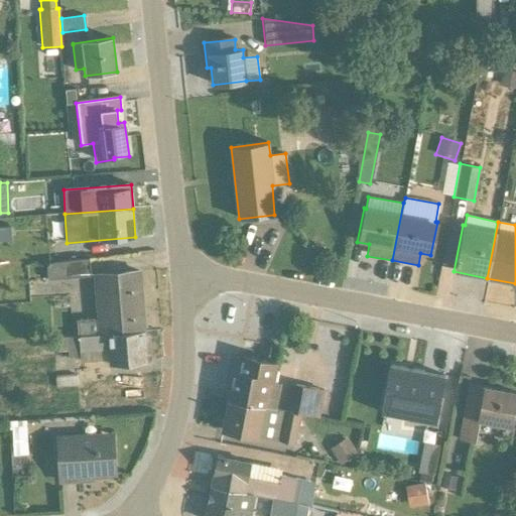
[(12,225),(0,225),(0,238),(12,238),(12,225)]
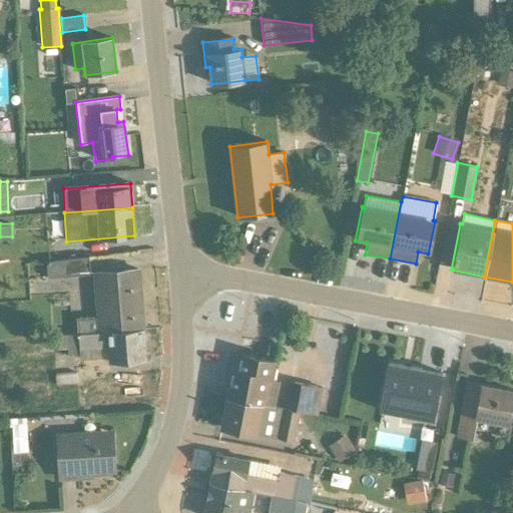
[(45,262),(47,278),(89,274),(88,257),(45,262)]
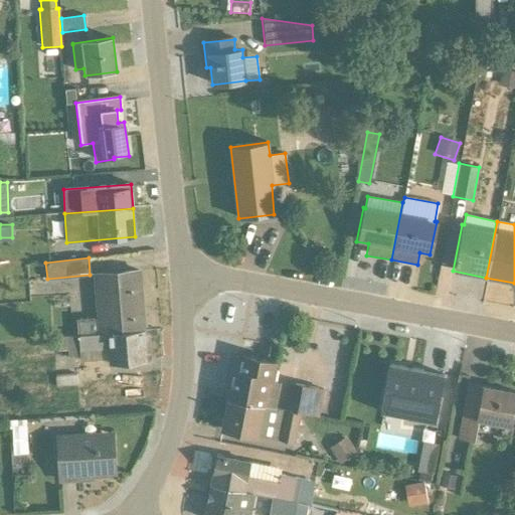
[(144,330),(140,269),(92,273),(95,317),(75,319),(76,335),(144,330)]
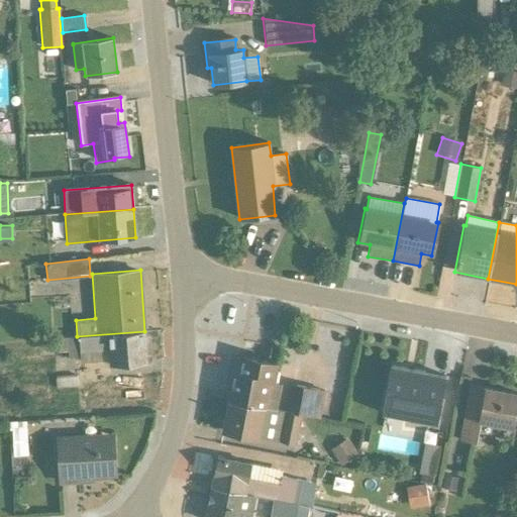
[(108,366),(147,363),(144,331),(56,338),(55,338),(57,351),(60,351),(60,355),(63,355),(64,351),(67,351),(68,359),(79,358),(80,364),(107,360),(108,366)]
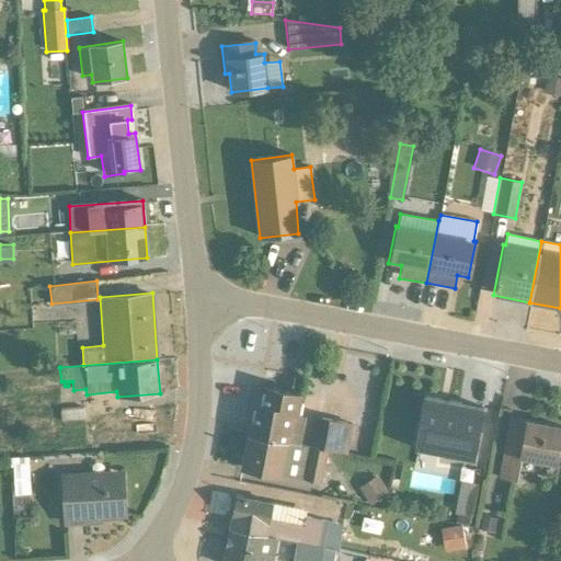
[(299,413),(304,396),(285,392),(284,399),(277,397),(277,392),(275,390),(263,388),(260,404),(258,404),(256,412),(252,411),(248,434),(299,444),(305,414),(299,413)]
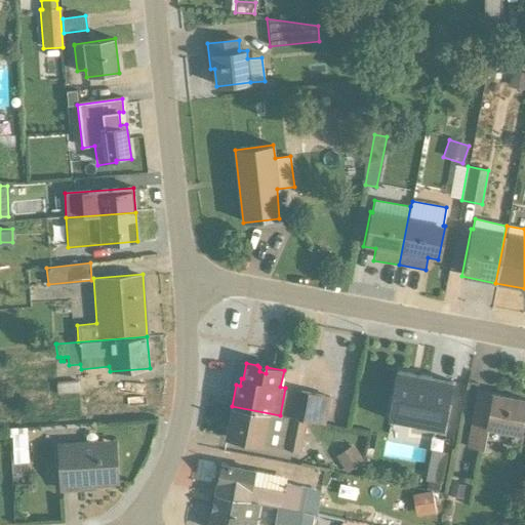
[(451,380),(396,370),(387,419),(442,430),(451,380)]
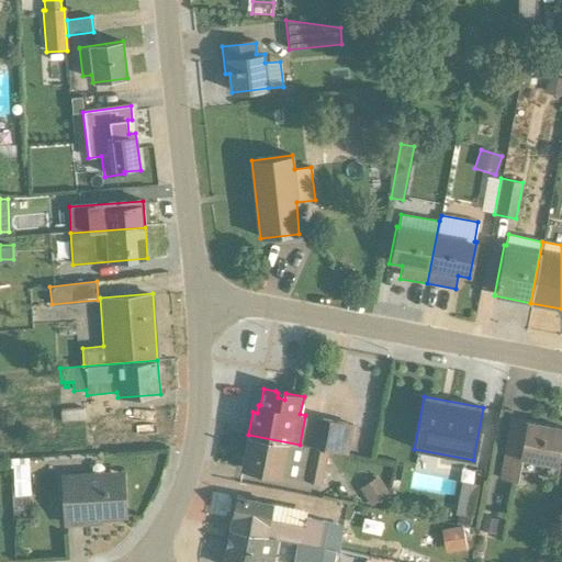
[(352,424),(315,416),(308,446),(347,453),(352,424)]
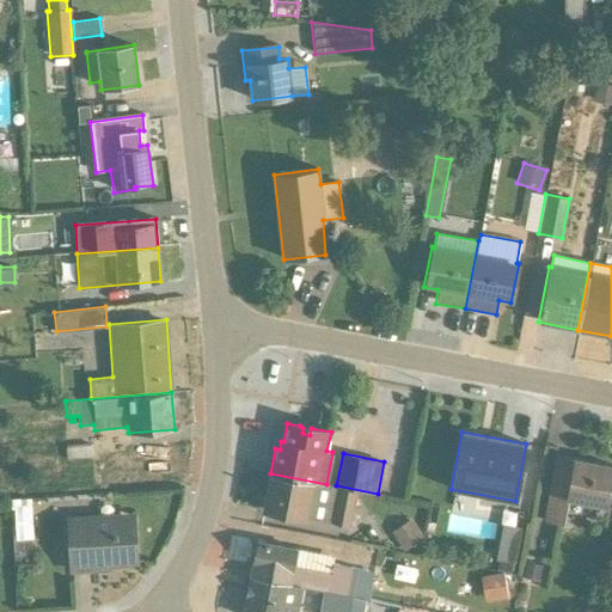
[(611,464),(555,456),(543,520),(562,524),(567,501),(606,507),(611,473),(611,464)]
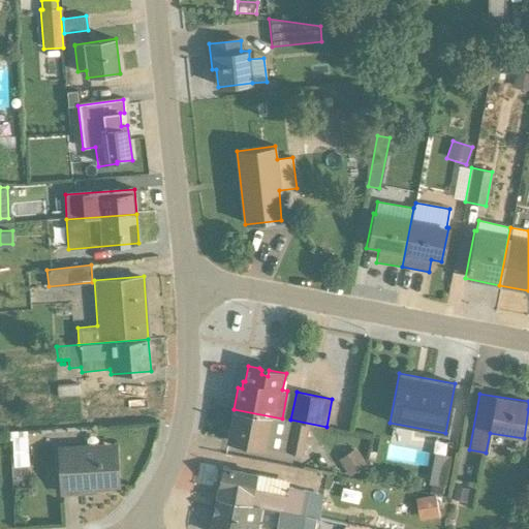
[(234,409),(226,441),(302,455),(308,424),(234,409)]
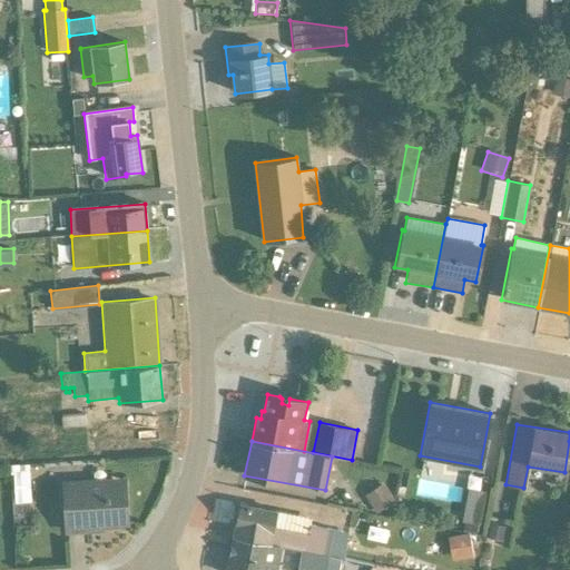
[(32,499),(31,462),(15,462),(16,500),(32,499)]
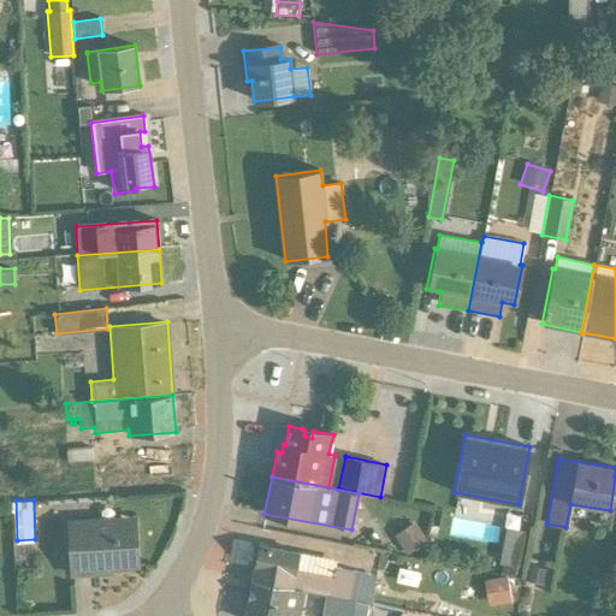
[(136,566),(134,517),(132,517),(69,521),(71,575),(90,574),(92,575),(111,574),(111,568),(136,566)]
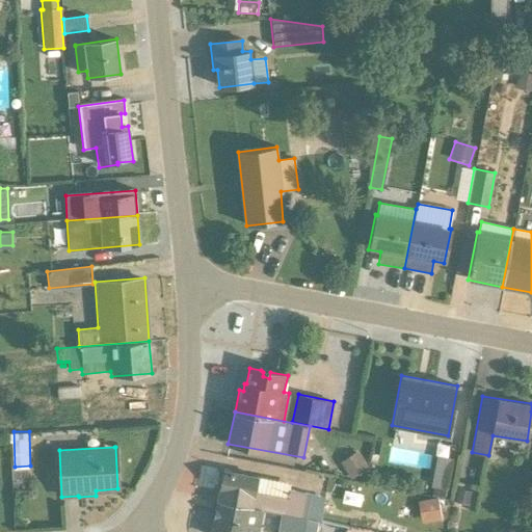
[(368,467),(357,450),(340,461),(350,479),(368,467)]
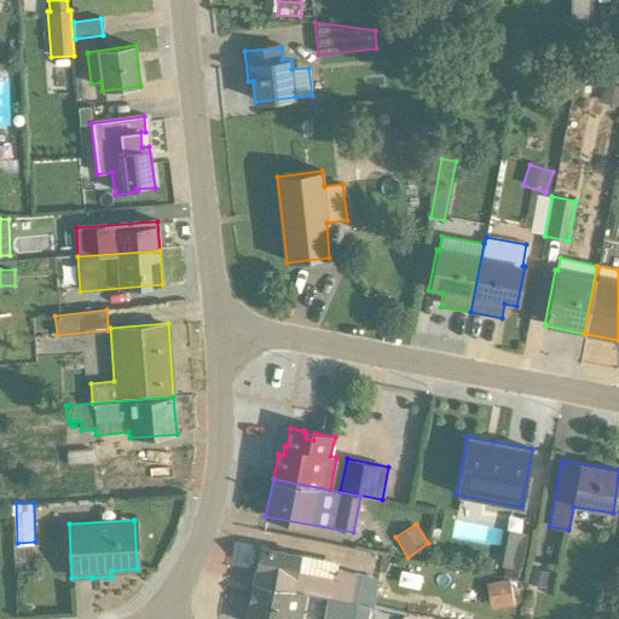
[(508,531),(502,566),(520,570),(526,534),(508,531)]
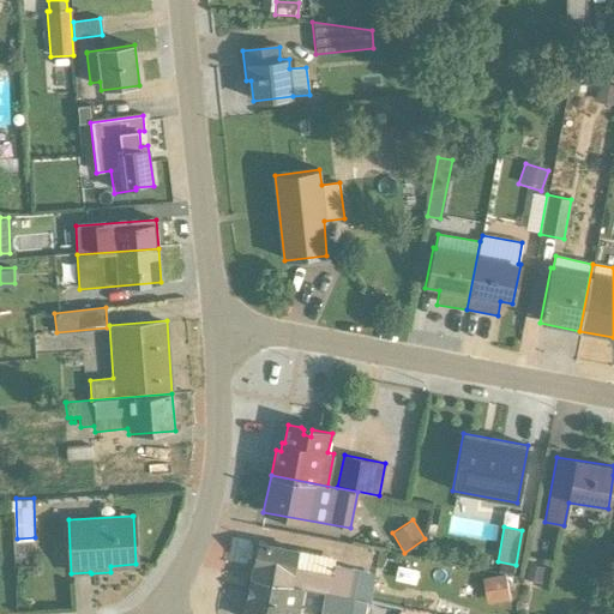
[(251,578),(369,603),(375,575),(333,565),(335,558),(258,543),(251,578)]
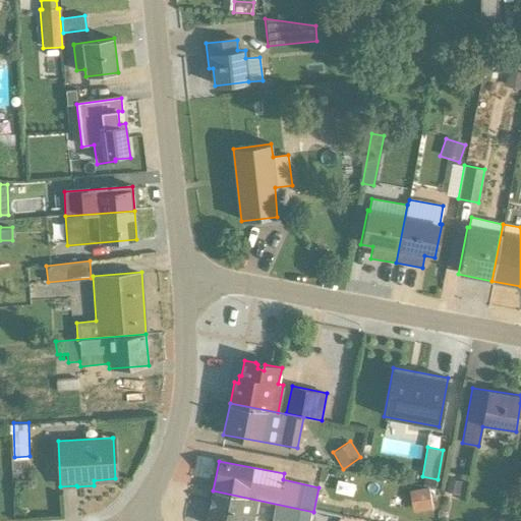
[(447,479),(444,491),(458,494),(461,481),(447,479)]
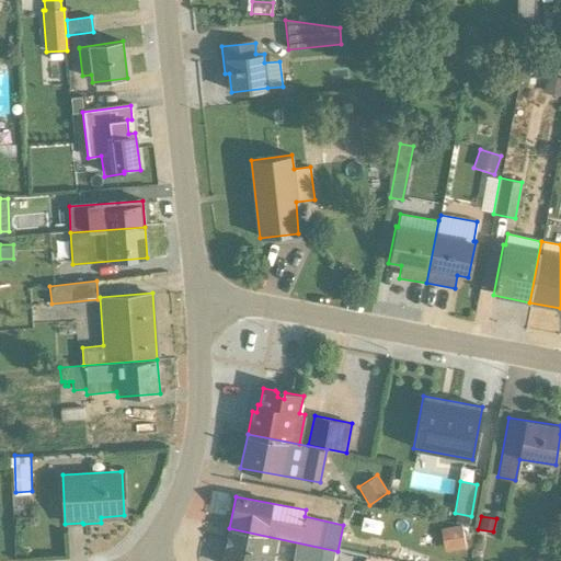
[(460,525),(439,528),(444,551),(465,548),(460,525)]
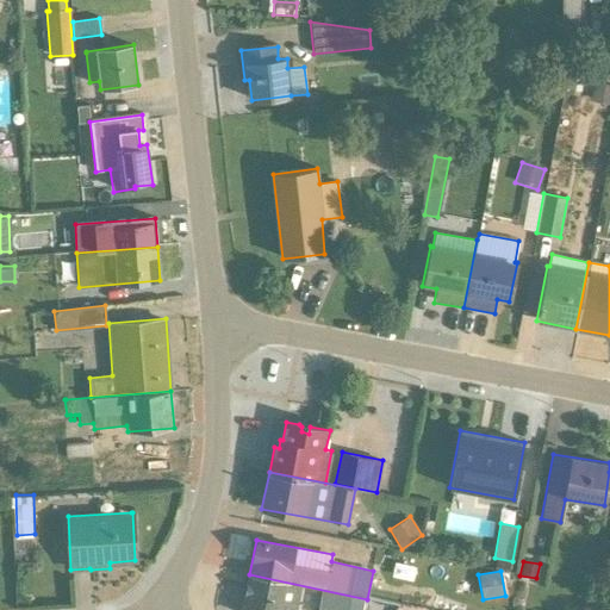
[(249,574),(242,609),(296,609),(302,585),(249,574)]
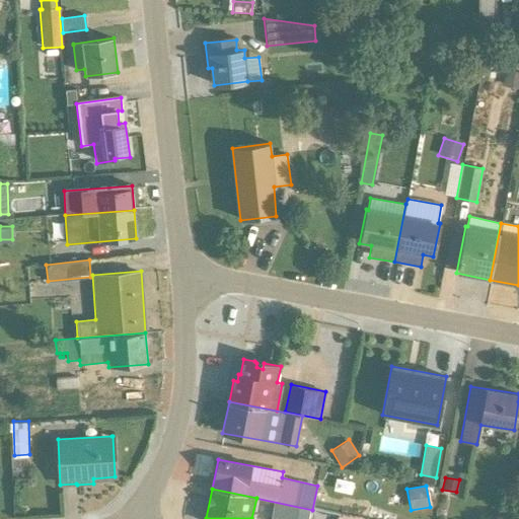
[(270,505),(268,518),(320,518),(317,518),(318,511),(312,510),(260,499),(258,502),(270,505)]
